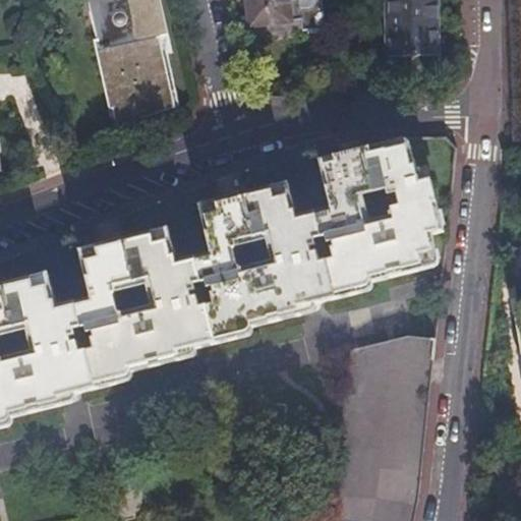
[(84,0),(94,40),(110,36),(102,0),(84,0)]
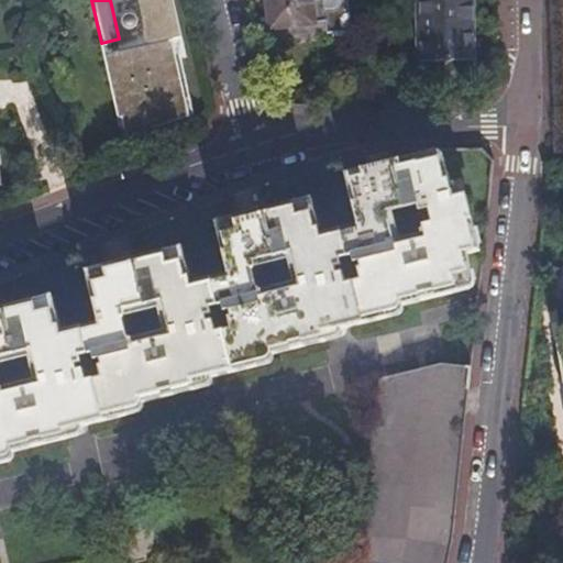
[(110,0),(119,39),(101,43),(118,118),(122,118),(127,136),(194,114),(168,0),(110,0)]
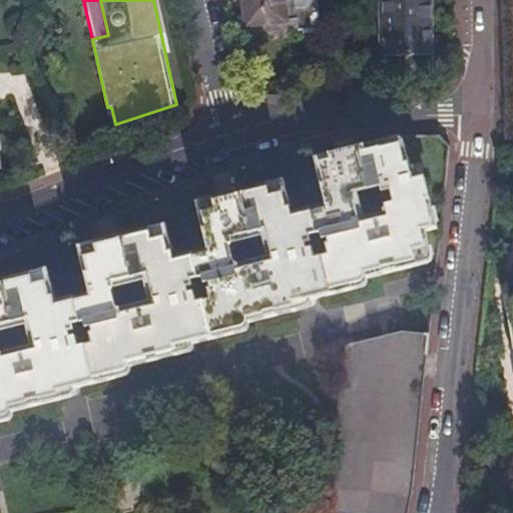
[(288,29),(295,28),(321,25),(326,24),(323,0),(233,0),(235,14),(244,13),(246,26),(287,21),(288,29)]
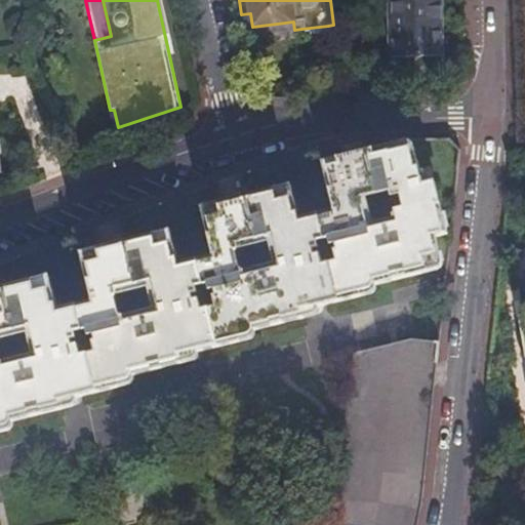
[(388,0),(388,54),(439,54),(439,0),(388,0)]
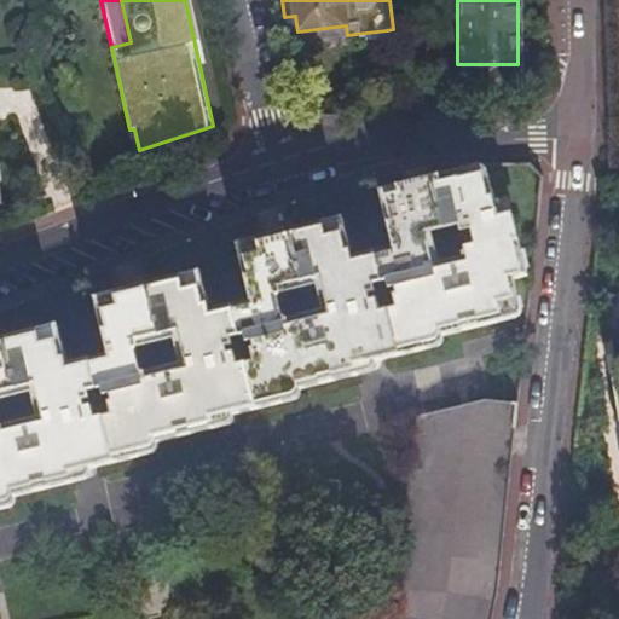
[(0,618),(0,499),(73,482),(70,473),(140,456),(138,447),(218,428),(214,418),(284,403),(283,394),(360,374),(357,365),(428,347),(429,341),(504,322),(501,305),(522,299),(518,279),(530,276),(515,214),(501,218),(487,167),(418,185),(383,194),(395,249),(353,260),(343,219),(275,236),(237,246),(252,301),(209,312),(200,272),(129,289),(96,298),(109,357),(69,365),(58,327),(0,340),(0,618)]
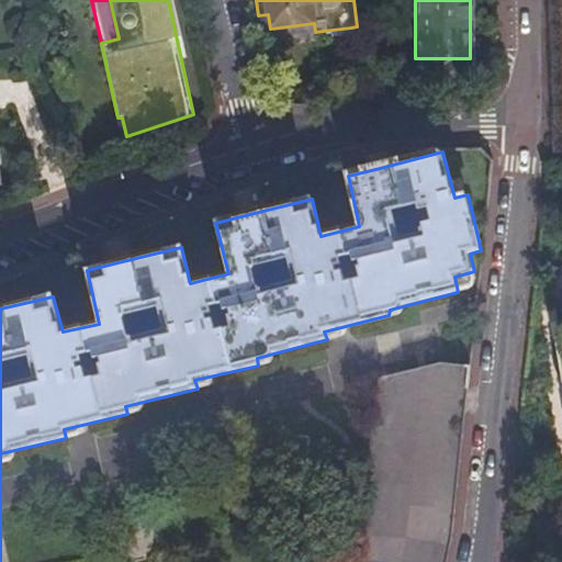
[(561,322),(552,325),(561,384),(561,322)]
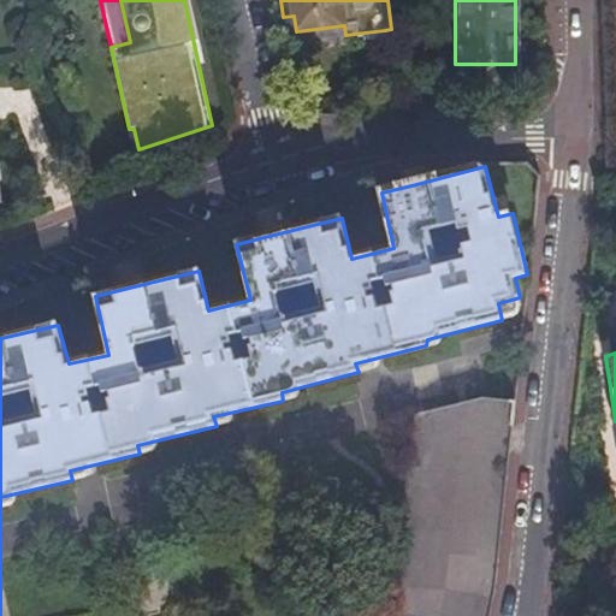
[(511,440),(516,400),(483,396),(420,412),(397,615),(489,615),(496,586),(509,457),(511,440)]
